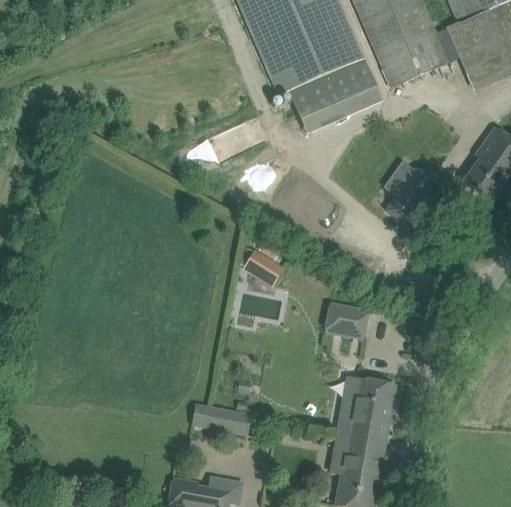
[(287,89),(288,92),(329,74),(343,106),(377,90),(363,57),(362,58),(336,0),(236,0),(277,94),(287,89)]
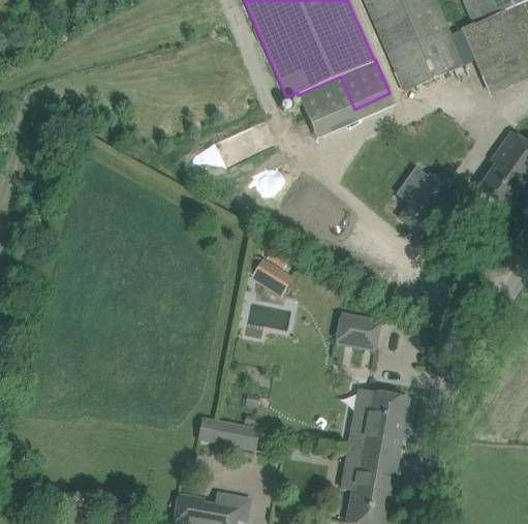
[(364,0),(377,29),(403,88),(474,57),(490,92),(527,74),(527,21),(526,18),(527,16),(527,0),(461,0),(471,23),(449,32),(435,0),(364,0)]
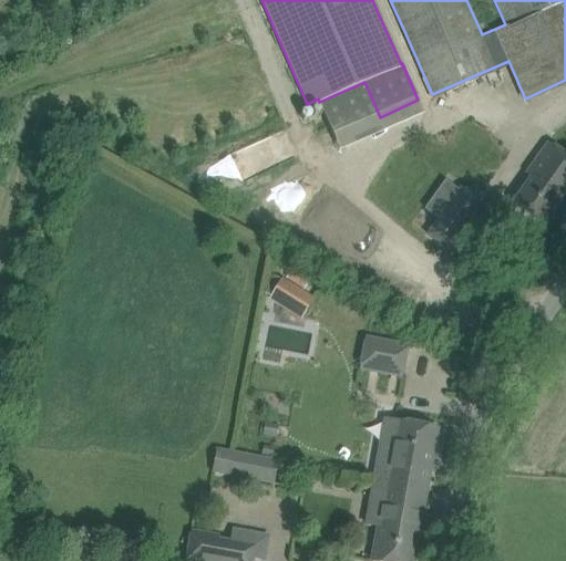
[(530,174),(524,182),(511,200),(541,221),(565,185),(565,152),(547,139),(525,169),(530,174)]
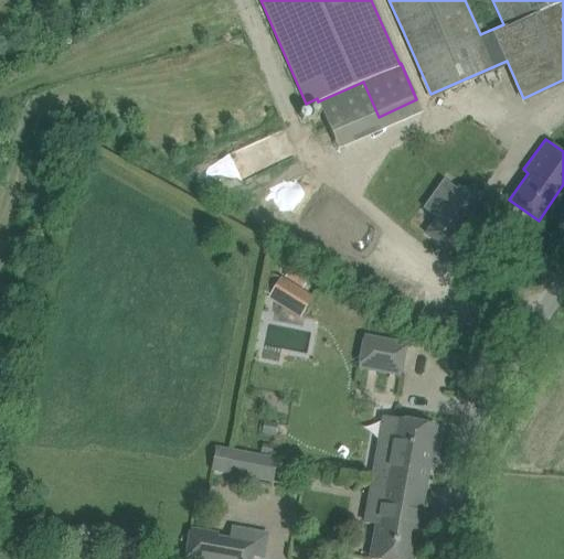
[(436,214),(425,229),(447,245),(480,199),(463,185),(459,183),(457,185),(436,214)]
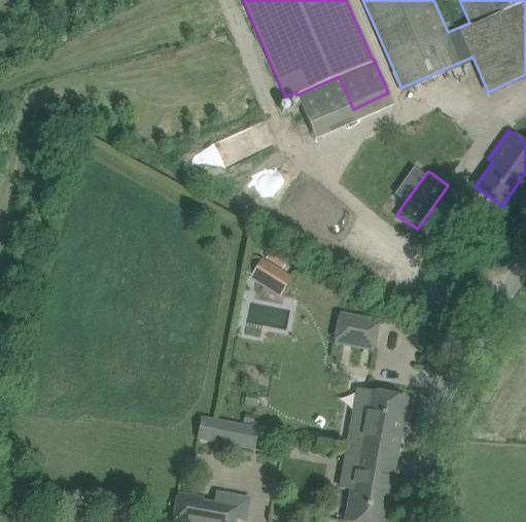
[(269,244),(261,255),(278,267),(286,255),(269,244)]
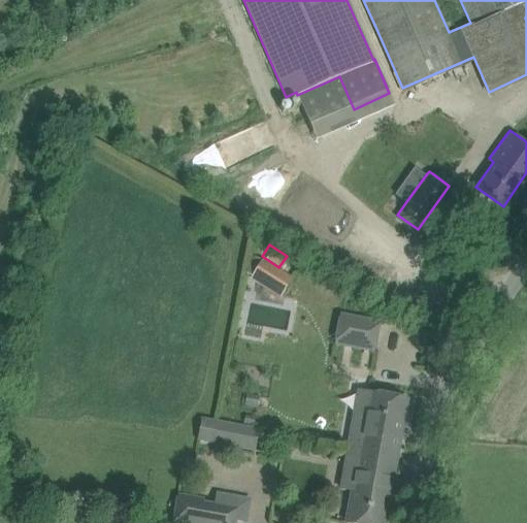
[(267,287),(280,268),(261,256),(249,275),(267,287)]
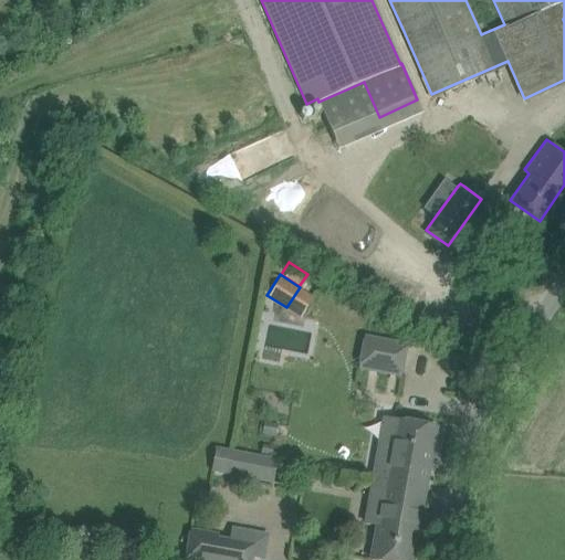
[(365,334),(359,365),(399,371),(405,341),(365,334)]
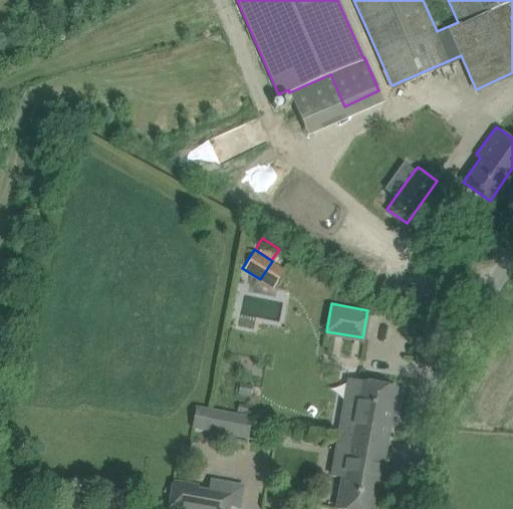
[(237,378),(235,390),(249,392),(251,382),(237,378)]
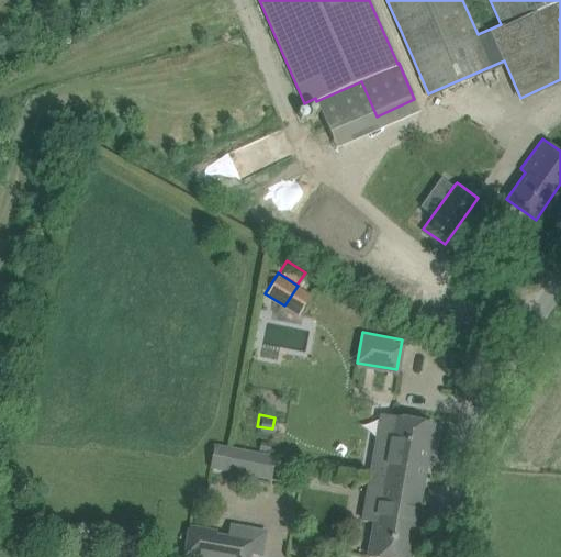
[(371,467),(423,477),(433,423),(392,415),(388,438),(377,437),(371,467)]
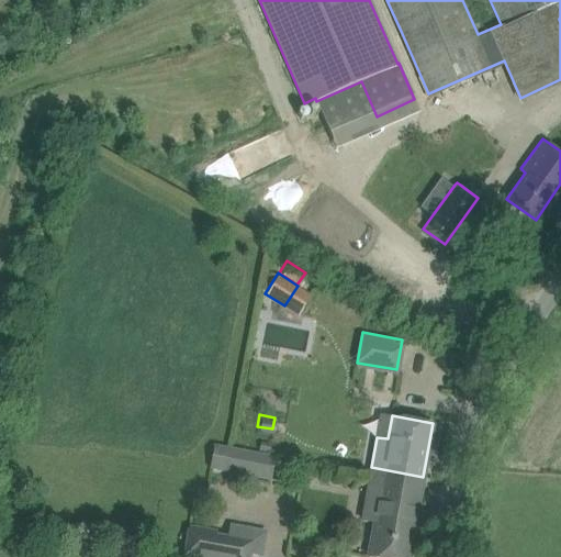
[(259,439),(257,447),(269,449),(270,439),(259,437),(259,439)]
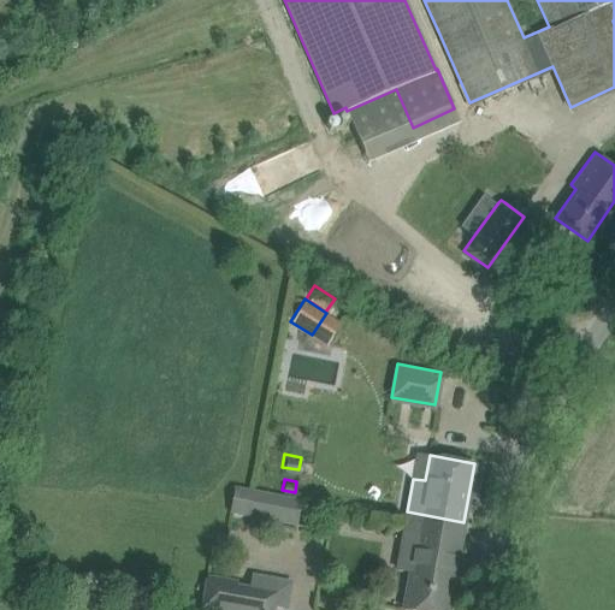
[(249,508),(297,517),(301,496),(234,484),(229,510),(248,514),(249,508)]
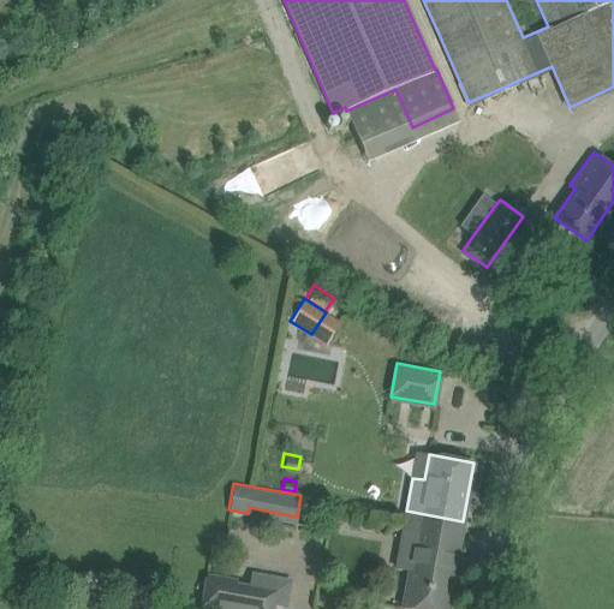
[(446,608),(463,521),(406,511),(397,565),(409,567),(403,605),(424,608),(446,608)]
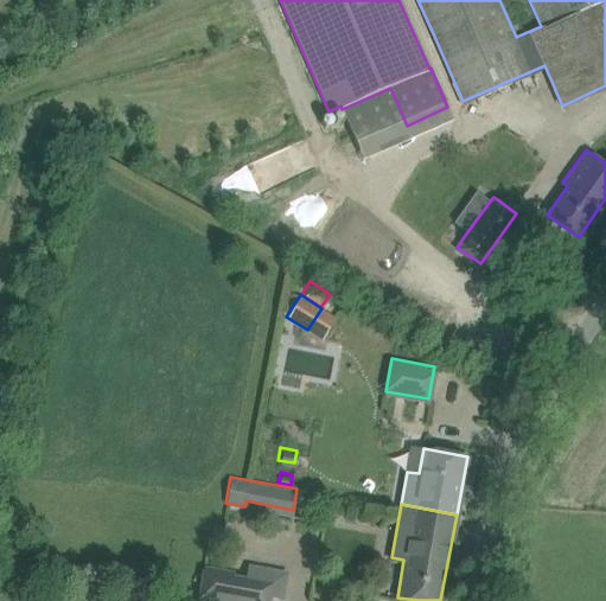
[(279,596),(281,579),(246,571),(244,576),(233,575),(234,570),(204,564),(197,599),(209,600),(267,600),(269,594),(279,596)]
